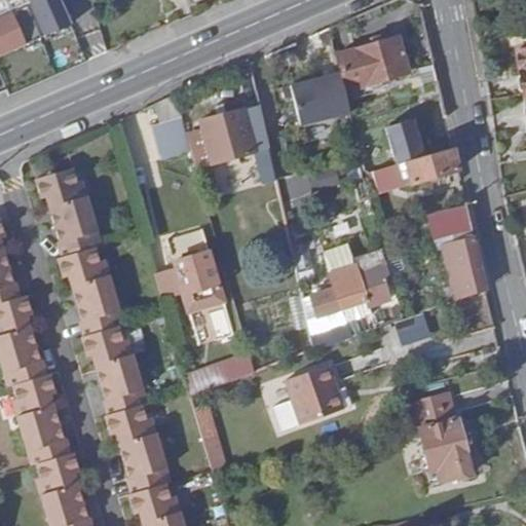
[(7,0),(13,16),(43,5),(57,0),(7,0)]
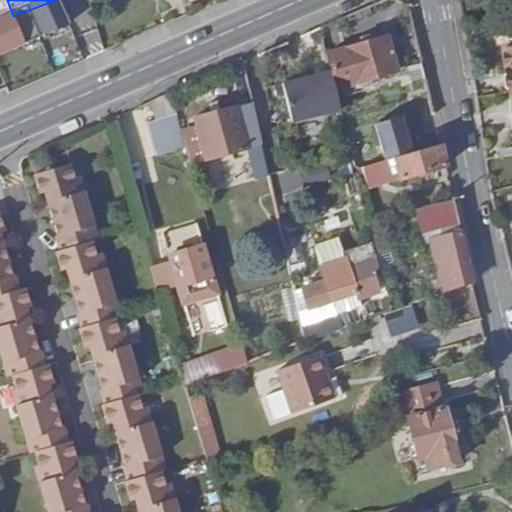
[(72,14),(67,0),(55,0),(42,5),(48,22),(72,14)]
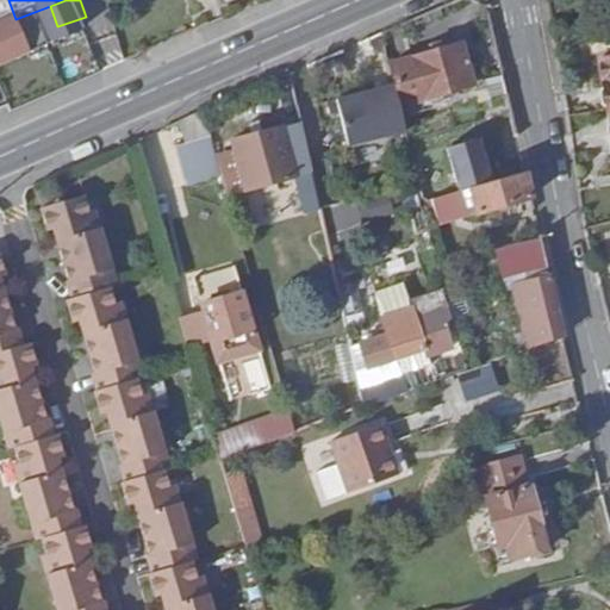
[(386,57),(380,32),(367,37),(373,61),(386,57)]
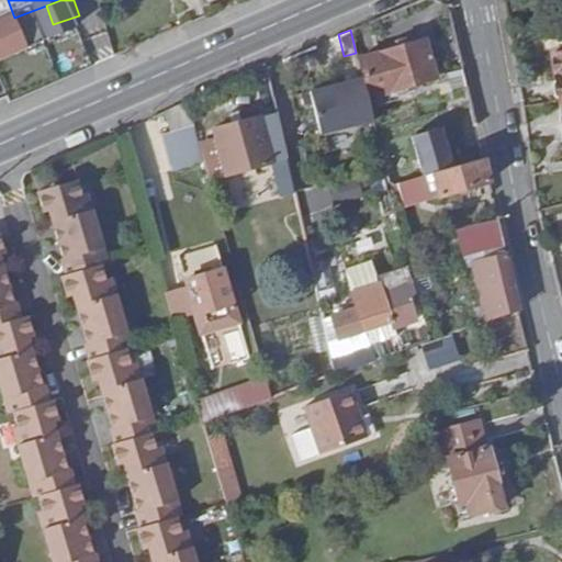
[(433,67),(425,40),(358,59),(368,97),(435,78),(433,67)]
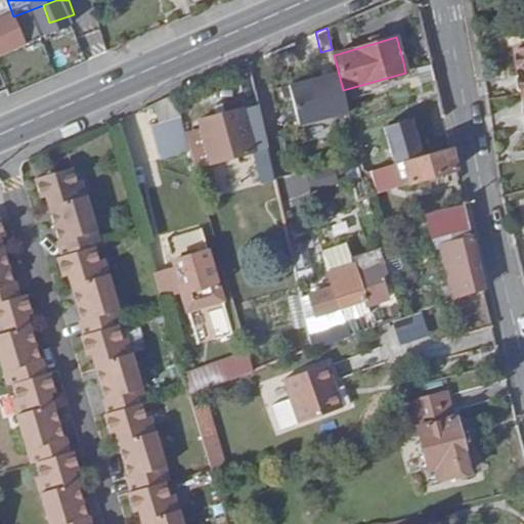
[(523,93),(523,45),(514,47),(521,94),(523,93)]
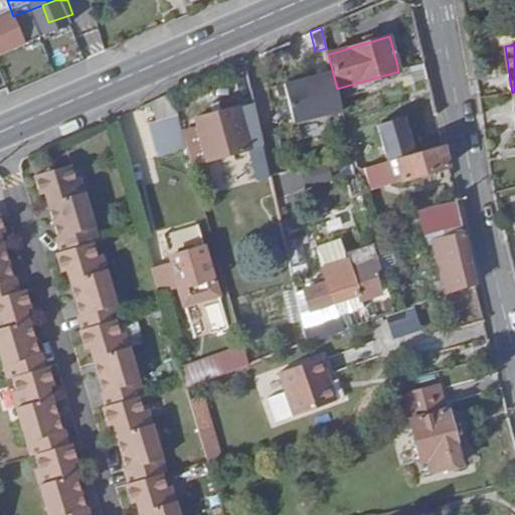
[(427,78),(424,62),(409,66),(407,58),(396,61),(398,71),(403,88),(415,83),(414,81),(427,78)]
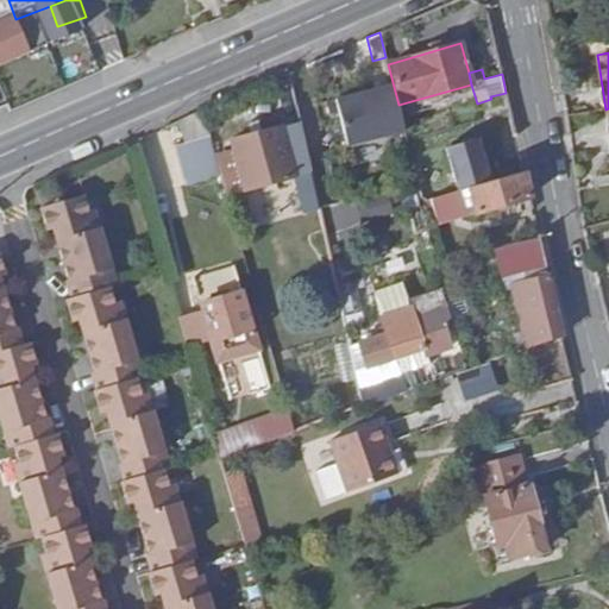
[(405,130),(393,83),(334,98),(346,144),(405,130)]
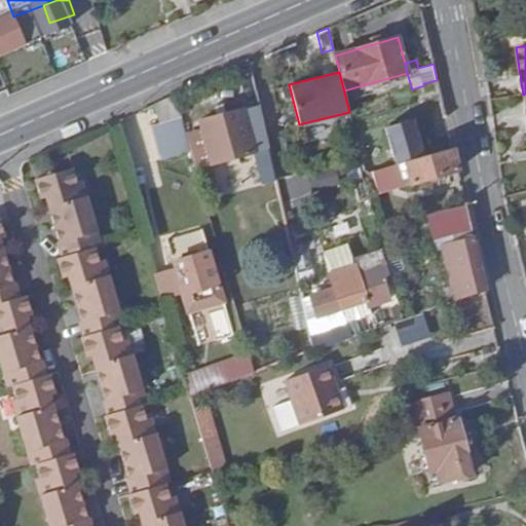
[(181,117),(175,96),(154,105),(159,123),(181,117)]
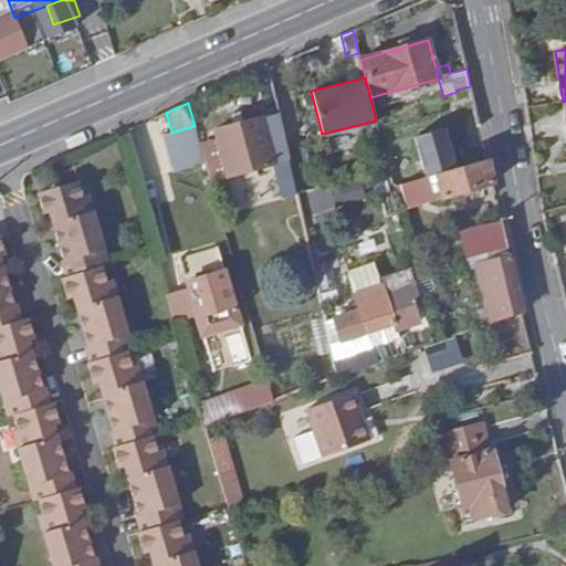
[(287,159),(278,113),(270,115),(213,130),(216,139),(226,176),(287,159)]
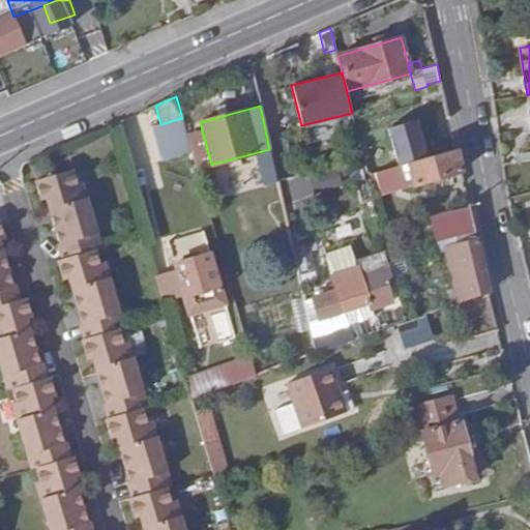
[(189,144),(182,118),(160,124),(151,127),(162,162),(193,153),(189,144)]
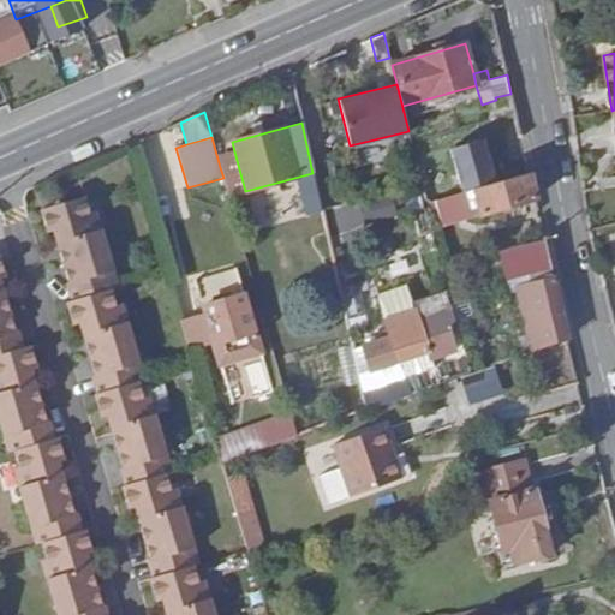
[(245,191),(234,151),(218,156),(220,167),(224,178),(228,196),(245,191)]
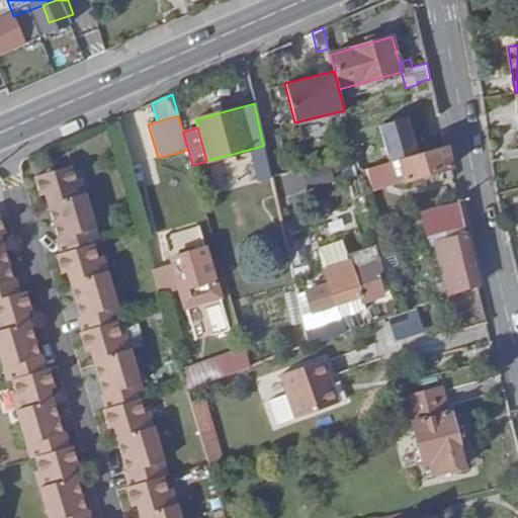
[(372,190),(451,168),(446,146),(402,158),(366,169),(372,190)]
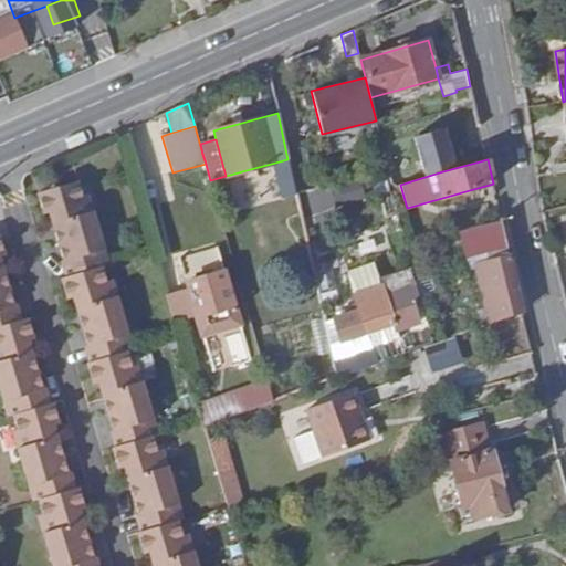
[(52,230),(58,228),(66,259),(61,260),(65,275),(67,275),(102,265),(103,264),(98,250),(104,248),(93,210),(87,212),(79,180),(35,192),(41,213),(46,212),(52,230)]
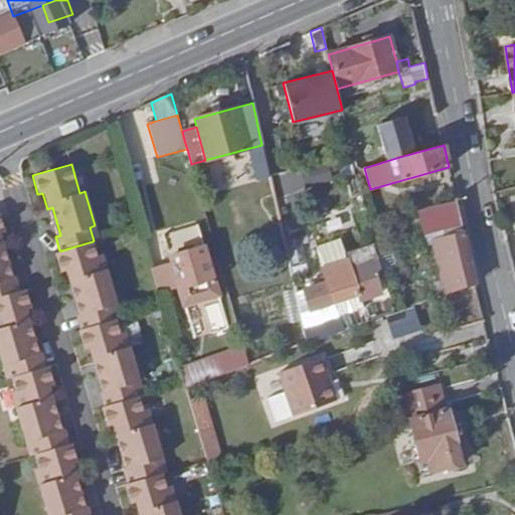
[(462,225),(457,200),(416,211),(422,236),(462,225)]
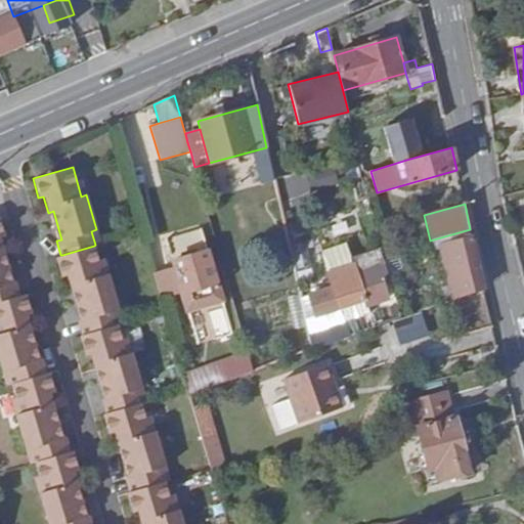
[(53,211),(48,213),(56,241),(61,239),(53,211)]
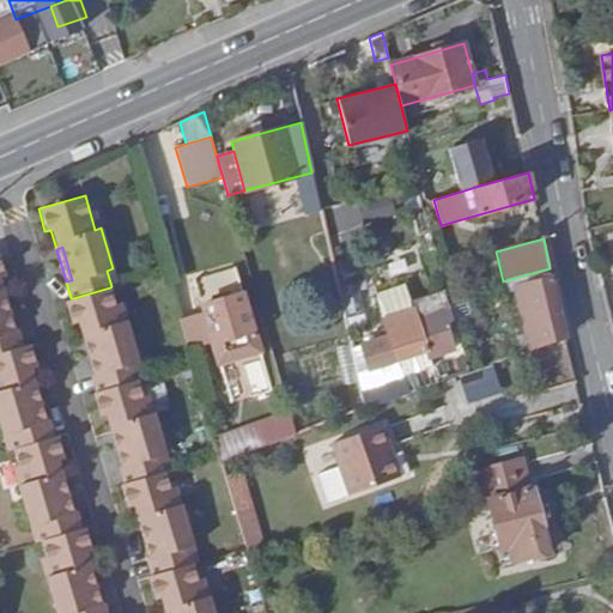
[(0,351),(19,346),(22,346),(17,328),(11,331),(1,296),(7,295),(1,277),(7,274),(1,252),(0,252),(0,351)]
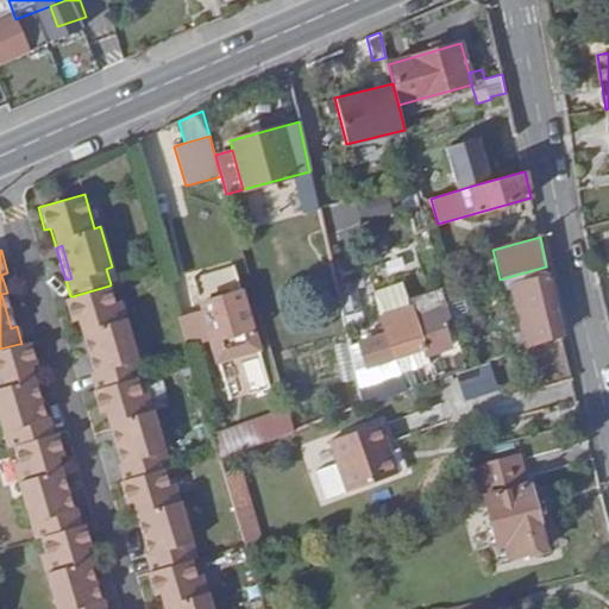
[(112,267),(106,269),(111,284),(117,283),(112,267)]
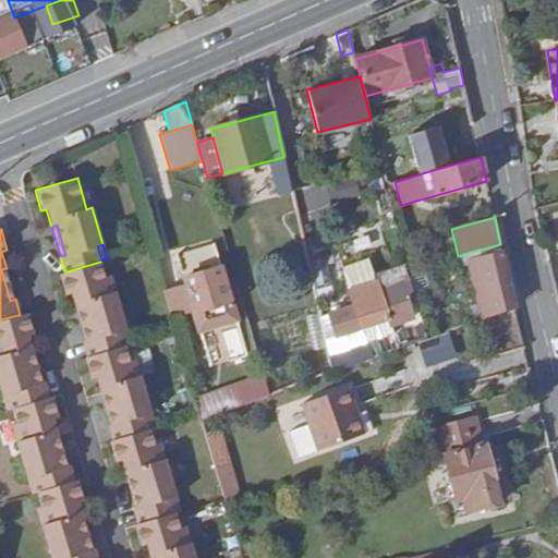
[(516,306),(502,251),(478,257),(480,262),(485,283),(493,315),(516,306)]
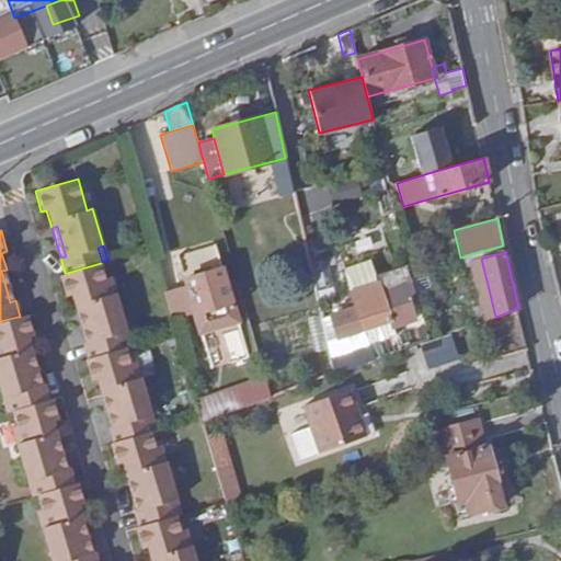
[(376,277),(369,260),(344,268),(350,292),(377,283),(376,277)]
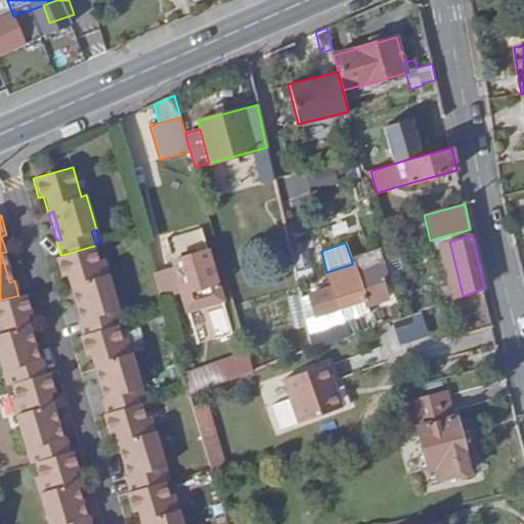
[(311,265),(306,244),(291,247),(297,268),(311,265)]
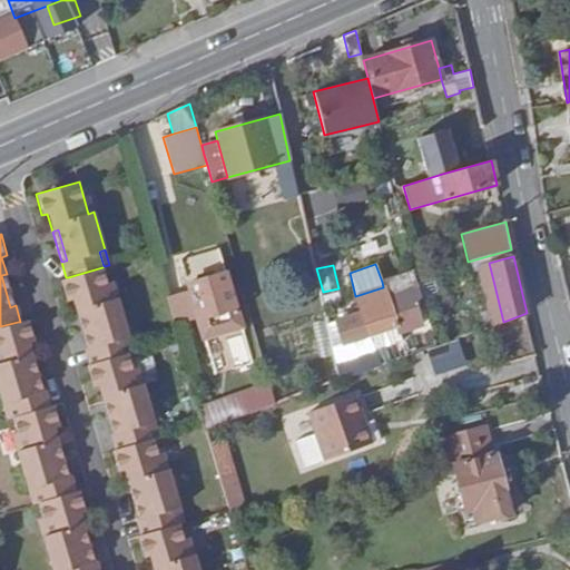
[(66,277),(61,278),(68,300),(74,298),(78,316),(82,315),(91,346),(85,347),(89,364),(94,363),(128,355),(124,337),(128,335),(117,297),(111,298),(102,267),(68,277),(66,277)]
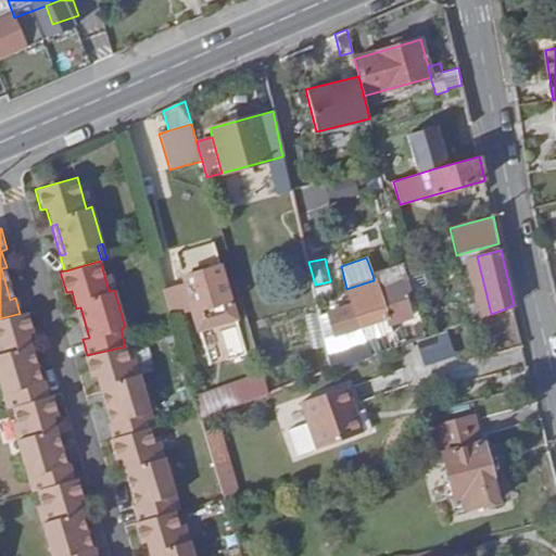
[(483,282),(478,261),(468,263),(472,285),(483,282)]
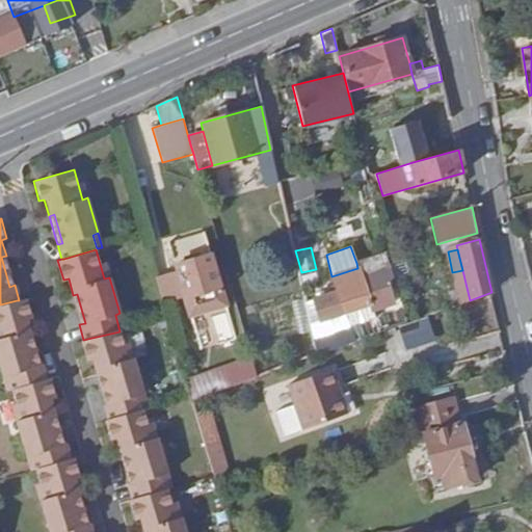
[(395,304),(388,282),(395,280),(386,253),(356,263),(357,268),(331,276),(337,291),(311,299),(318,320),(319,322),(320,322),(370,304),(373,311),(395,304)]
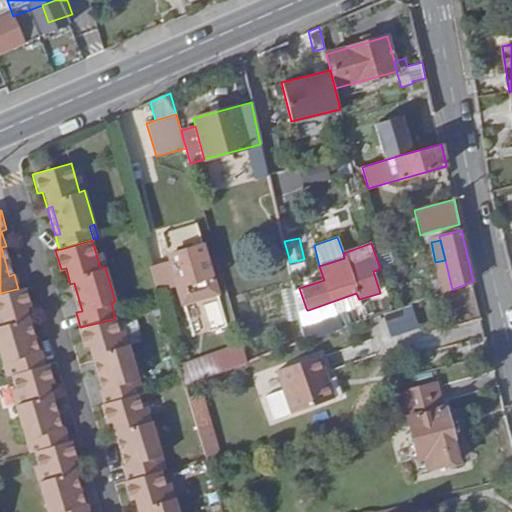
[(215,294),(200,245),(167,255),(175,280),(182,304),(215,294)]
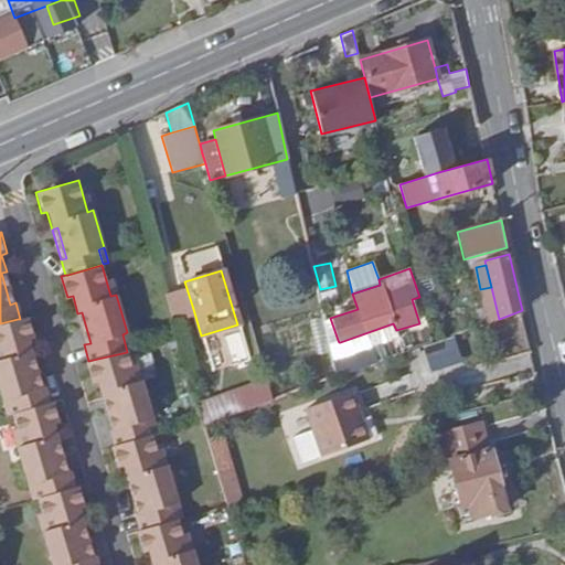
[(7,272),(1,273),(10,305),(16,302),(7,272)]
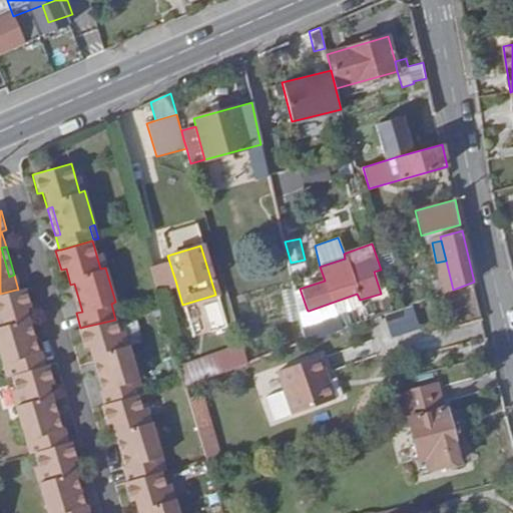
[(392,266),(387,247),(375,250),(381,270),(392,266)]
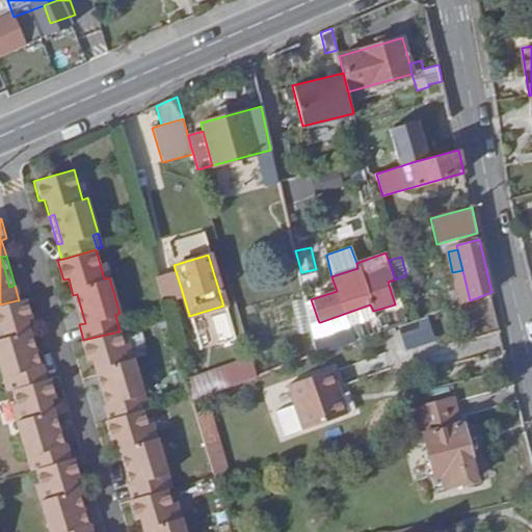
[(189,316),(182,291),(160,297),(167,322),(189,316)]
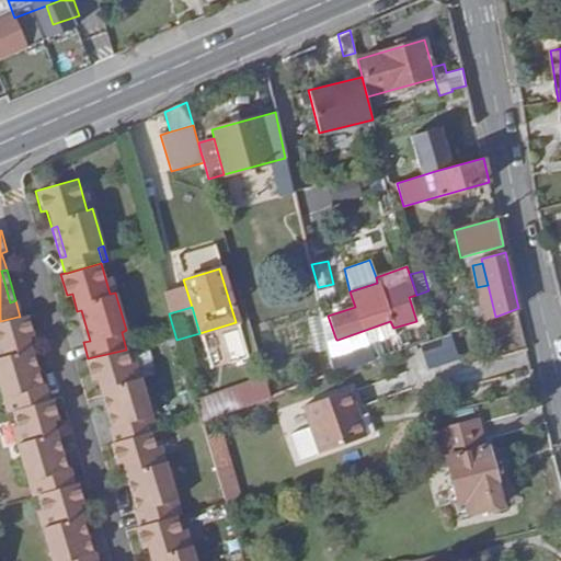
[(81,310),(77,311),(83,342),(90,341),(81,310)]
